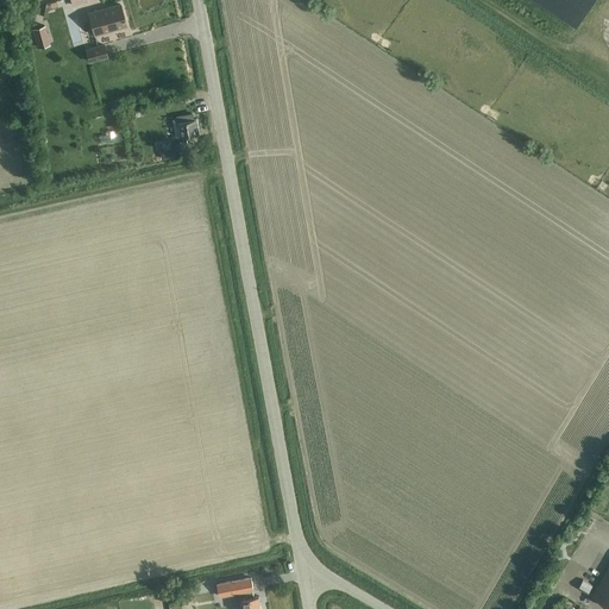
[(94,35),(126,25),(120,4),(88,13),(94,35)]
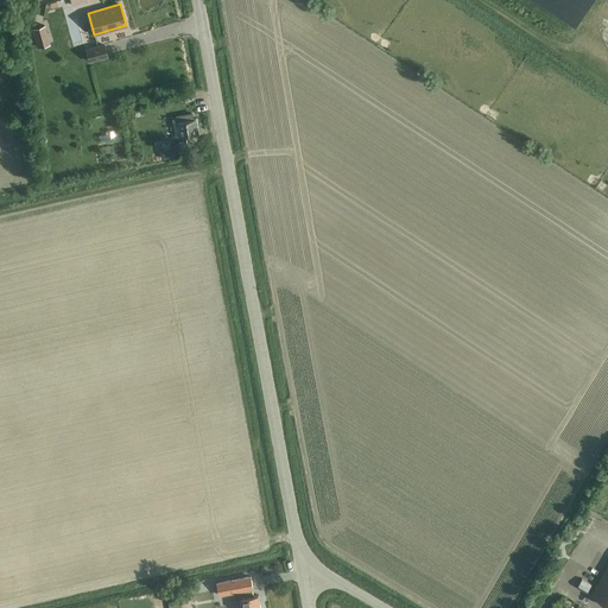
[(44,24),(32,27),(37,46),(49,44),(44,24)]
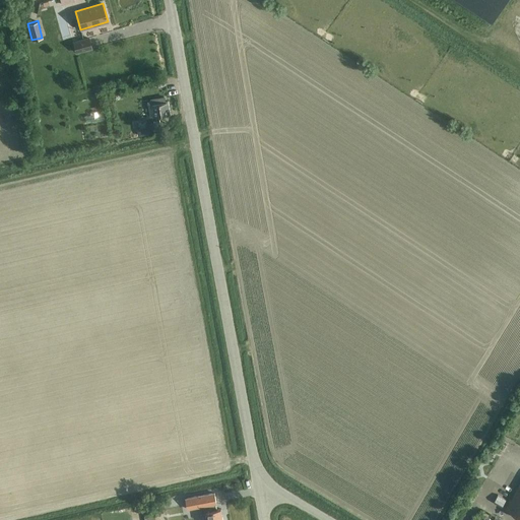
[(75,52),(91,48),(88,38),(73,43),(75,52)]
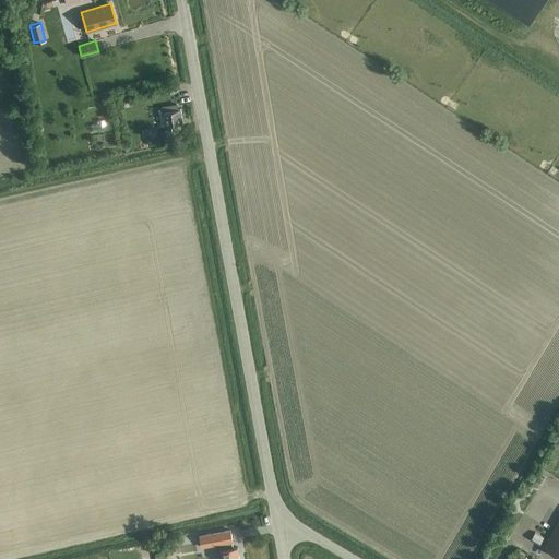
[(176,105),(163,107),(163,113),(164,116),(165,126),(183,122),(181,109),(177,110),(176,105)]
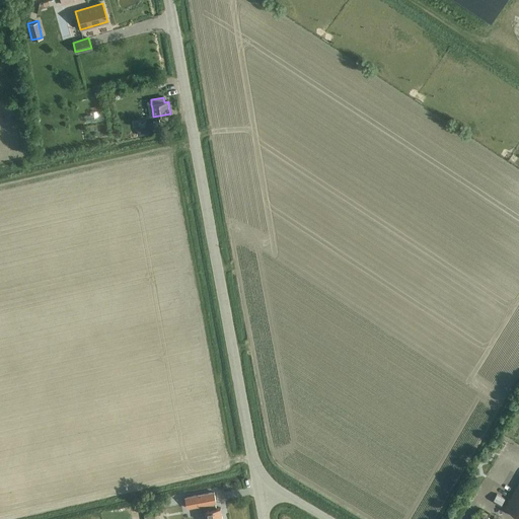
[(149,126),(138,129),(139,136),(151,133),(149,126)]
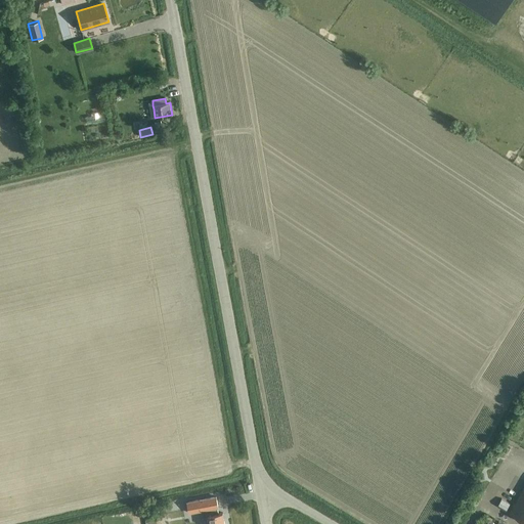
[(513,494),(519,490),(516,484),(509,487),(513,494)]
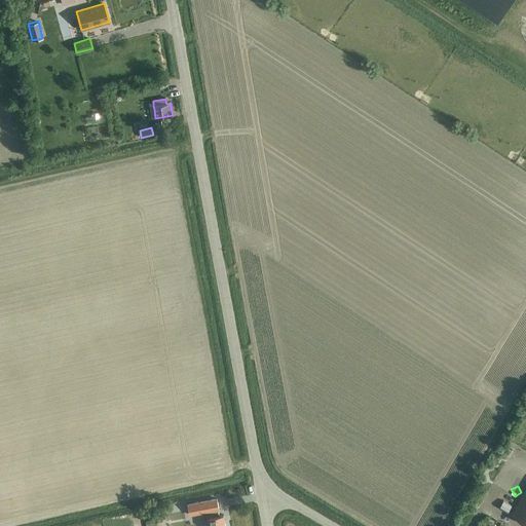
[(525,523),(525,491),(512,516),(525,523)]
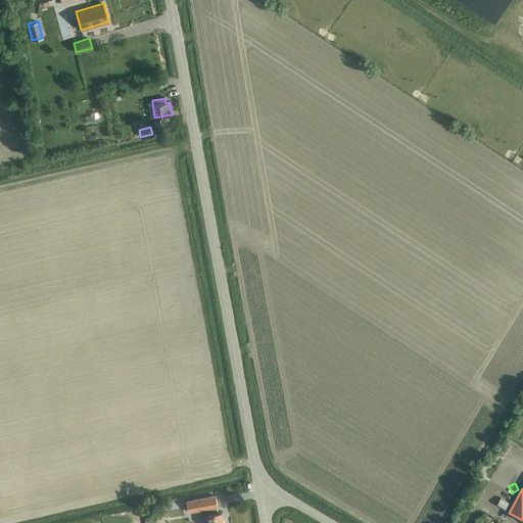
[(229,492),(217,495),(219,504),(224,503),(231,501),(229,492)]
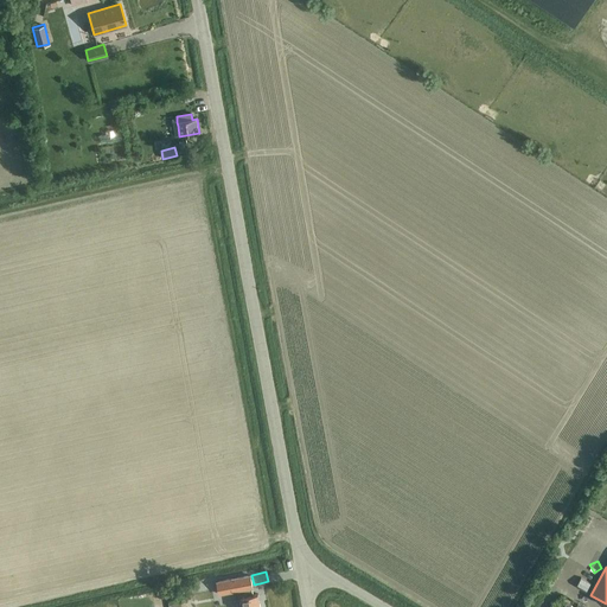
[(219,594),(236,592),(241,590),(248,589),(251,588),(253,588),(250,575),(217,582),(219,594)]
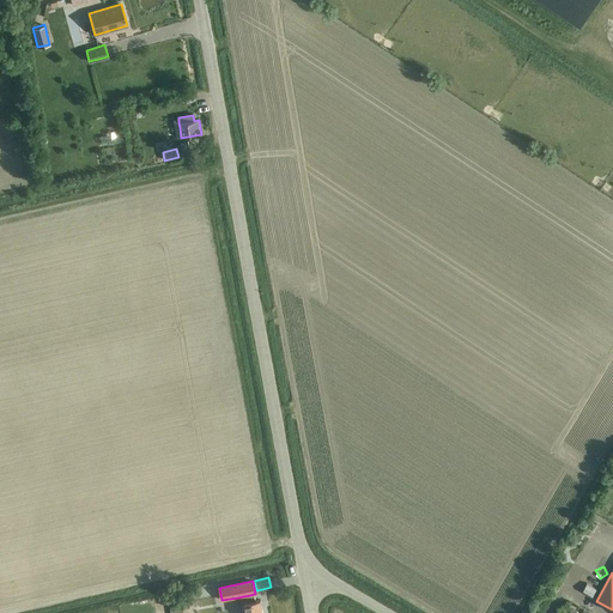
[(593,598),(598,590),(588,584),(583,592),(593,598)]
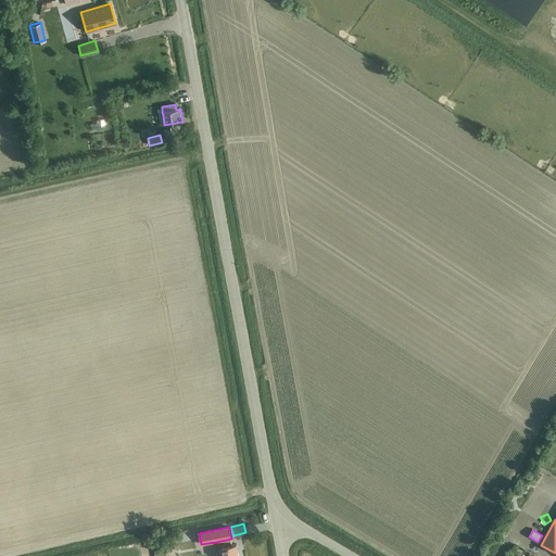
[(230,539),(216,542),(217,547),(218,555),(222,554),(220,555),(238,555),(236,544),(231,545),(230,539)]
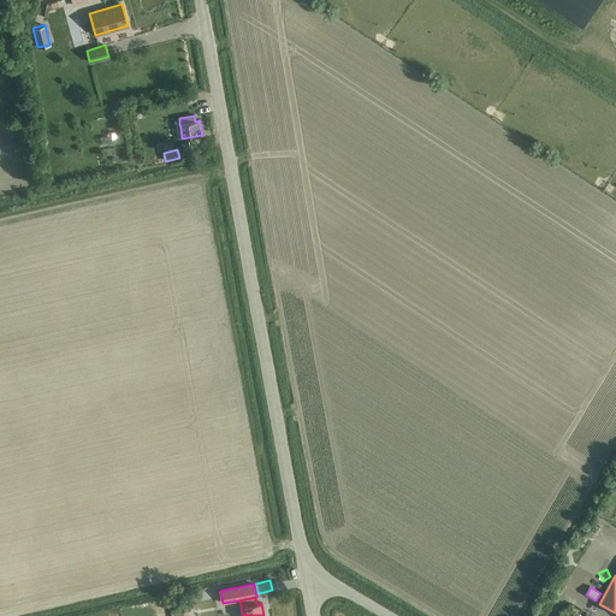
[(187,615),(185,605),(173,608),(175,615),(187,615)]
